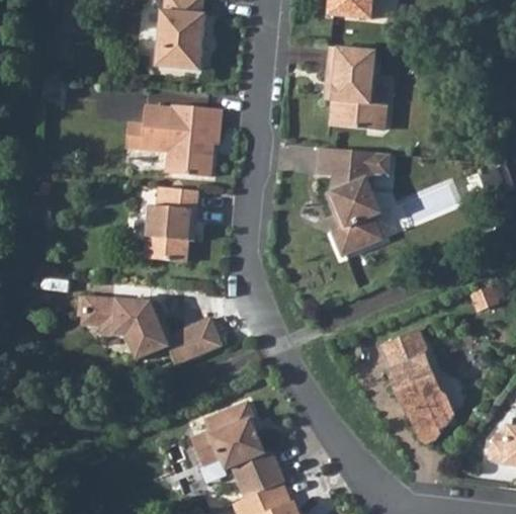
[(163,0),(163,7),(160,7),(155,65),(199,69),(204,11),(200,10),(200,0),(163,0)]
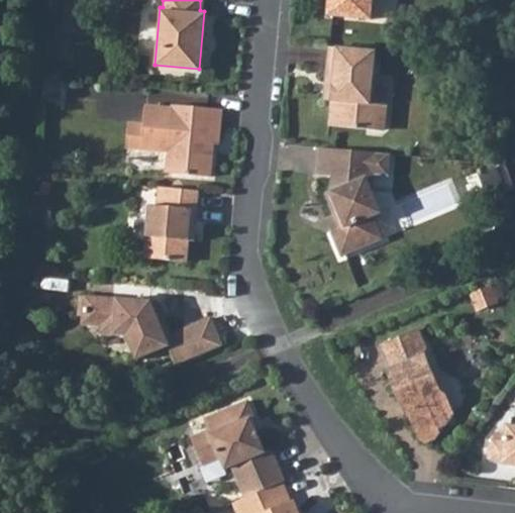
[(329,0),(328,12),(371,17),(372,0),(329,0)]
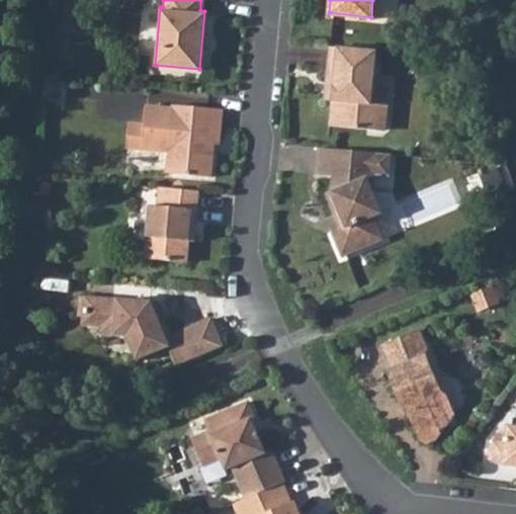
[(376,49),(330,45),(328,76),(334,84),(330,124),(368,129),(374,121),(376,107),(372,102),(376,49)]
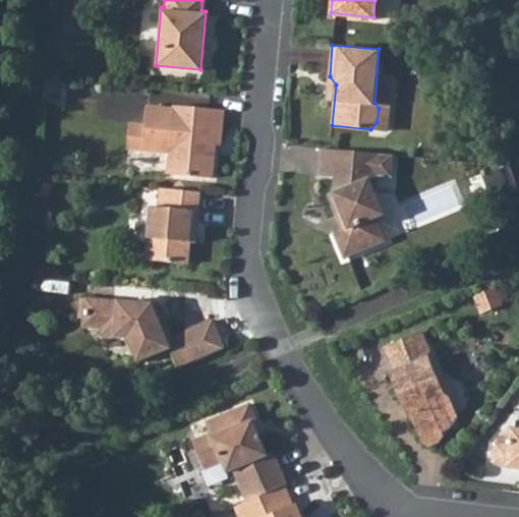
[(127,121),(125,147),(168,151),(166,172),(210,176),(212,152),(207,152),(208,141),(218,142),(221,109),(171,104),(171,108),(143,105),(141,122),(127,121)]
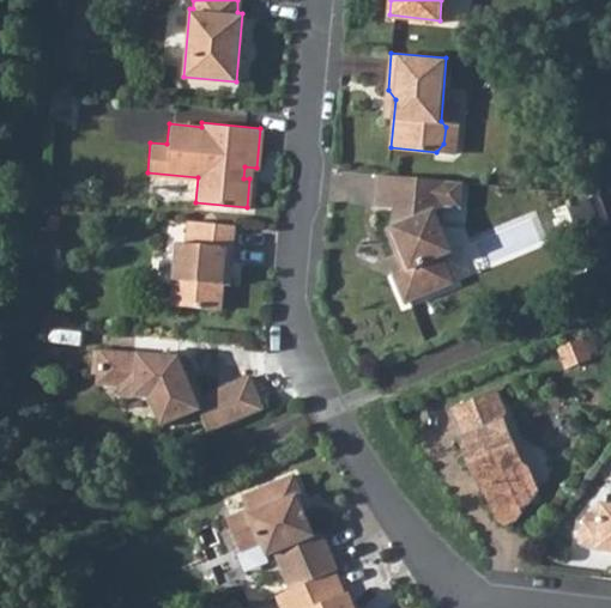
[(442,178),(377,172),(374,205),(391,206),(389,224),(382,226),(391,249),(397,247),(404,263),(388,271),(400,301),(448,280),(437,253),(448,248),(439,224),(440,202),(442,178)]
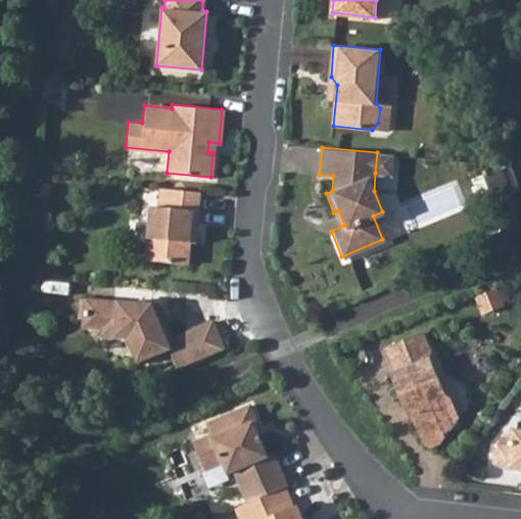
[(377,152),(375,173),(390,175),(391,154),(377,152)]
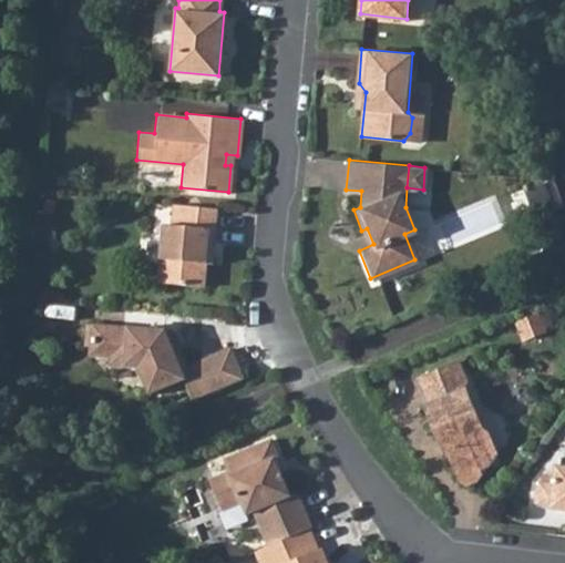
[(216,208),(171,204),(170,225),(162,225),(156,282),(203,287),(207,248),(212,249),(216,208)]
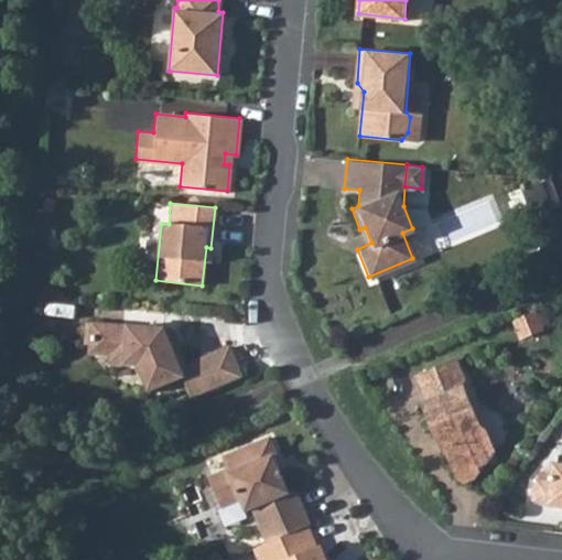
[(182,380),(190,399),(240,377),(228,348),(185,366),(177,350),(172,352),(162,331),(89,324),(87,345),(94,355),(116,357),(125,369),(138,370),(148,395),(182,380)]
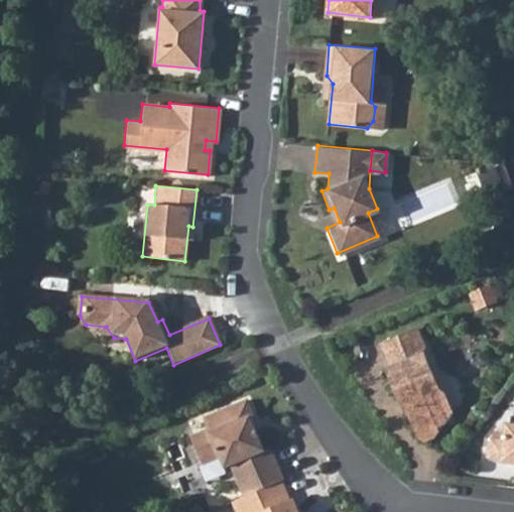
[(415,328),(379,344),(389,367),(385,368),(398,398),(402,398),(416,435),(425,439),(433,435),(437,428),(436,424),(442,422),(451,411),(442,391),(438,390),(421,351),(423,347),(415,328)]
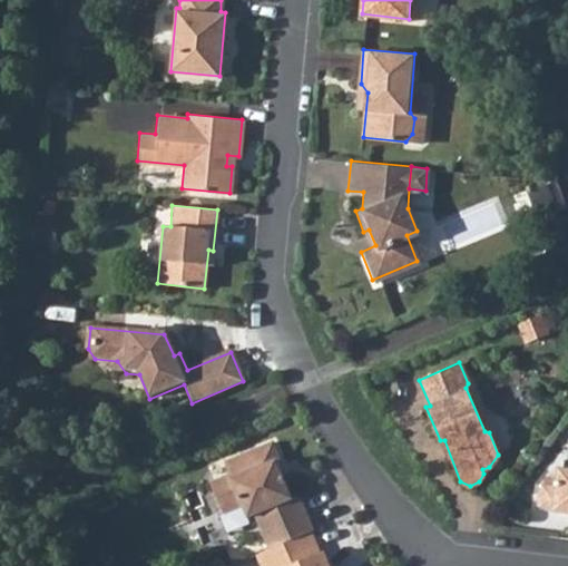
[(254,515),(268,549),(307,533),(312,530),(297,496),(291,499),(275,462),(278,461),(271,442),(225,461),(229,475),(211,482),(224,513),(243,505),(247,517),(254,515)]
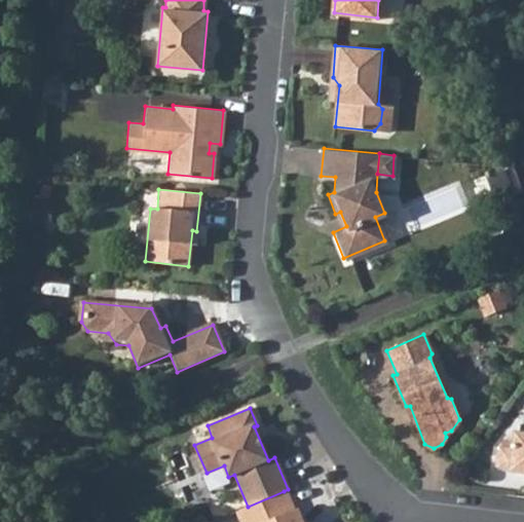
[(492,448),(490,464),(493,468),(506,469),(506,472),(523,473),(523,430),(511,429),(509,446),(496,444),(492,448)]
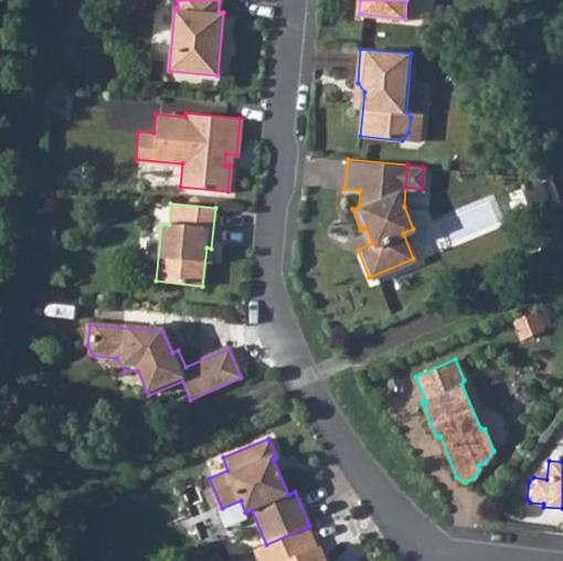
[(266,544),(254,549),(258,560),(322,560),(318,548),(314,549),(305,528),(266,544)]
